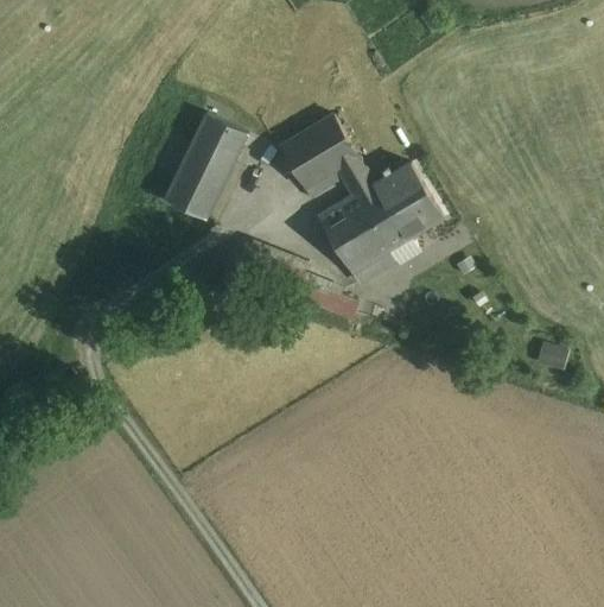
[(204,115),(190,144),(231,164),(246,134),(204,115)]
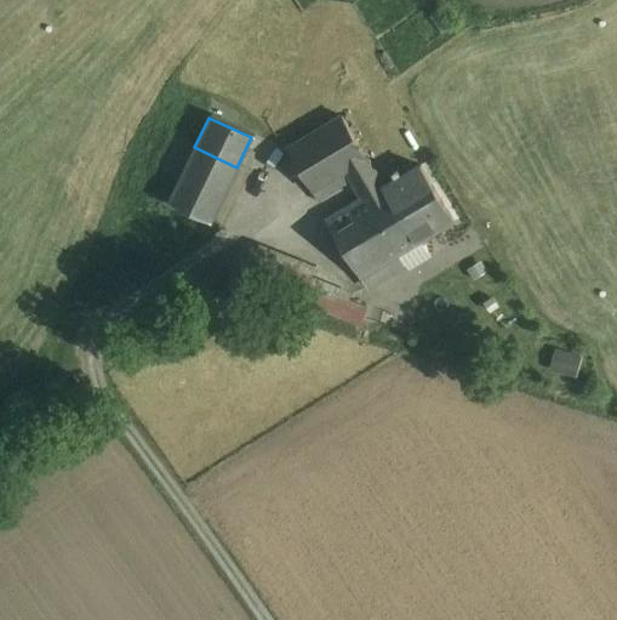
[(338,119),(284,151),(309,193),(342,172),(360,202),(381,189),(338,119)]
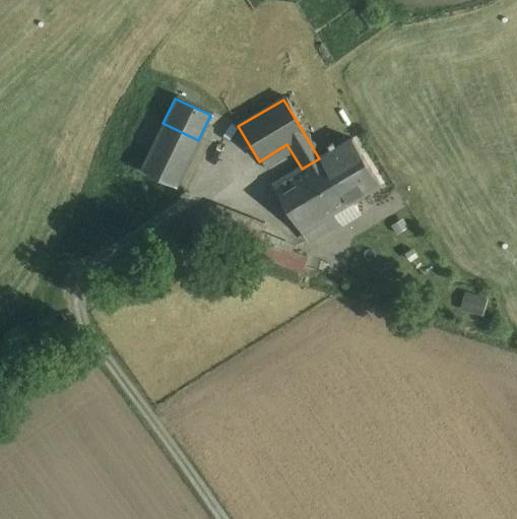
[(176,188),(198,140),(163,123),(140,171),(176,188)]
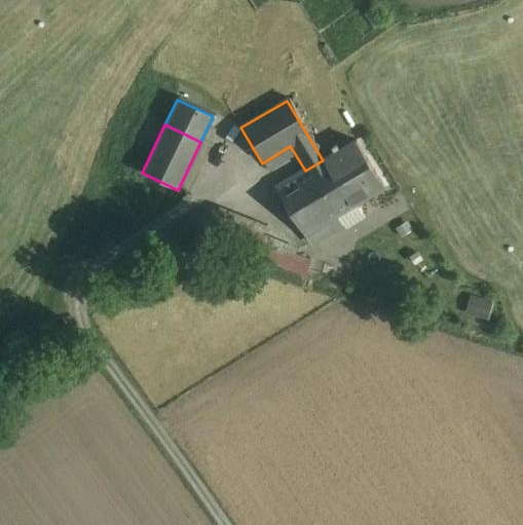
[(305,171),(276,188),(305,235),(381,190),(382,189),(353,142),(323,160),(305,171)]
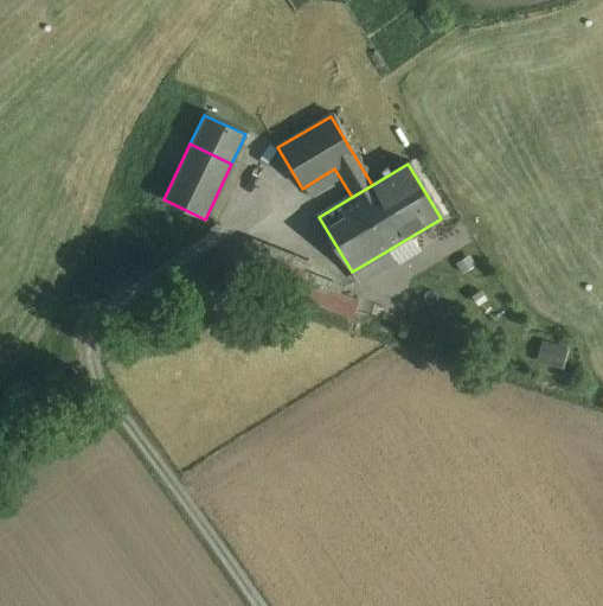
[(340,289),(300,274),(292,297),(348,319),(355,303),(338,295),(340,289)]
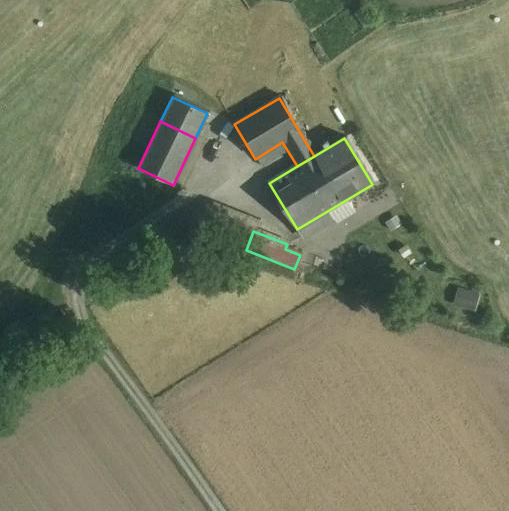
[(477,311),(481,293),(458,287),(453,306),(477,311)]
